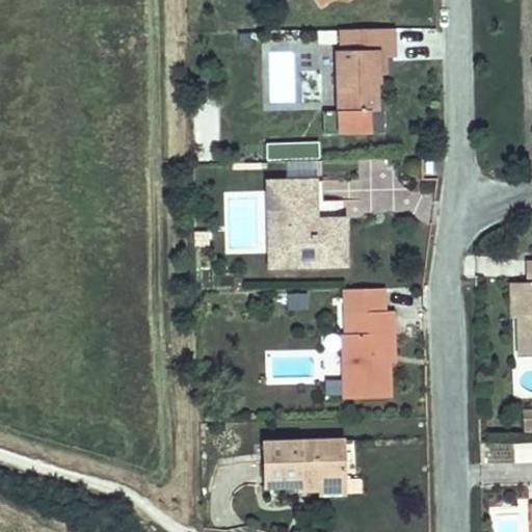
[(393,28),(375,29),(340,30),(341,51),(337,51),(338,111),(377,110),(376,84),(379,84),(378,73),(378,57),(384,57),(394,57),(393,28)]
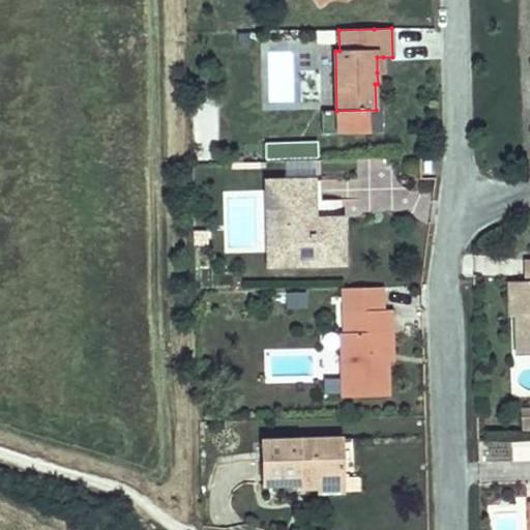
[(367,133),(366,111),(336,111),(321,112),(322,134),(367,133)]
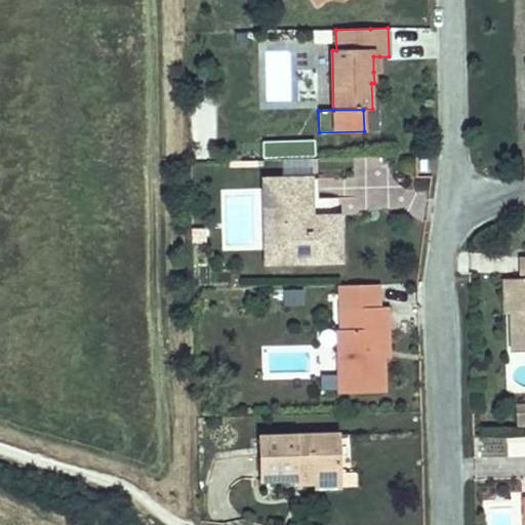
[(354,205),(372,205),(372,157),(353,157),(354,205)]
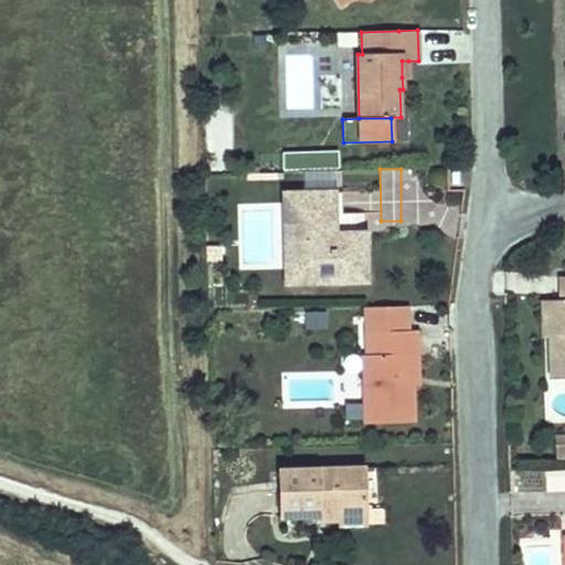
[(305,188),(333,188),(333,173),(305,173),(305,188)]
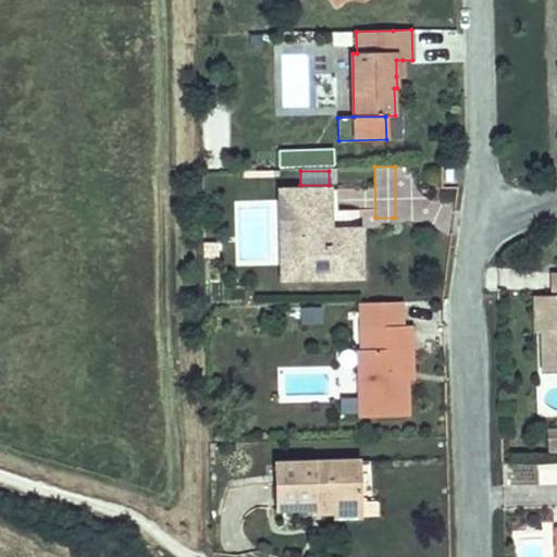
[(361,252),(360,230),(336,230),(337,234),(330,234),(323,231),(323,224),(327,224),(326,189),(281,190),(283,279),(349,277),(348,252),(361,252)]
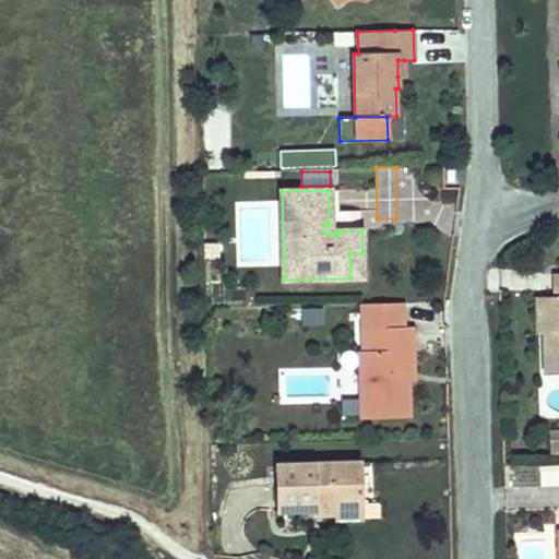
[(219,260),(219,244),(205,244),(205,259),(219,260)]
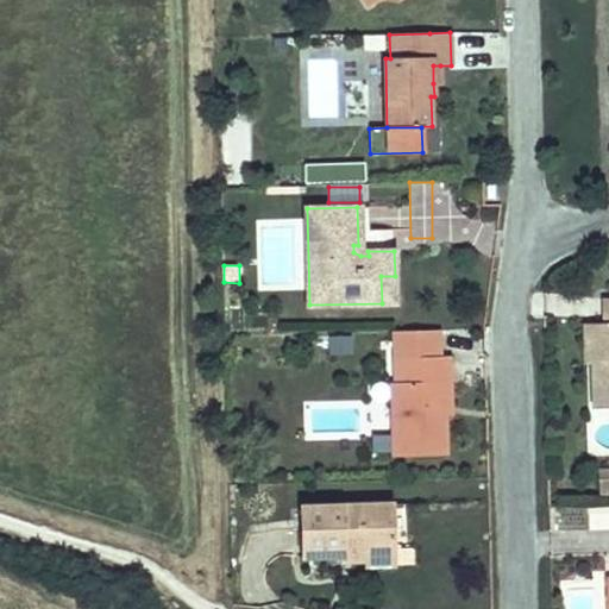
[(395,302),(395,276),(381,276),(382,303),(395,302)]
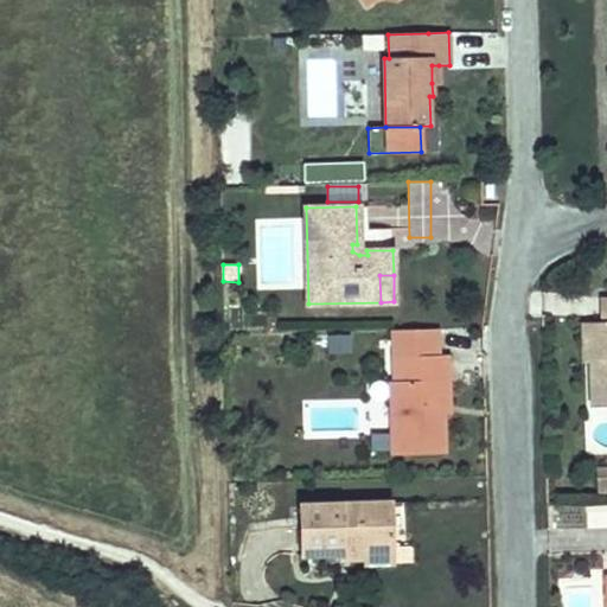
[(302,291),(280,292),(281,311),(304,311),(302,291)]
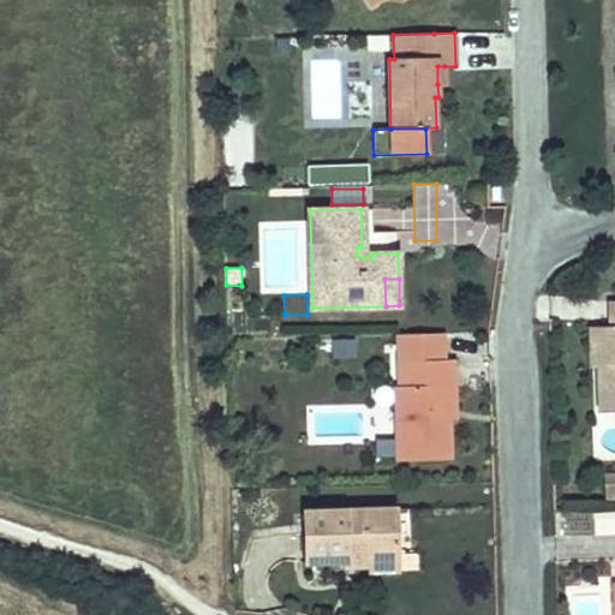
[(614,412),(614,302),(609,303),(610,327),(597,327),(598,368),(599,413),(614,412)]
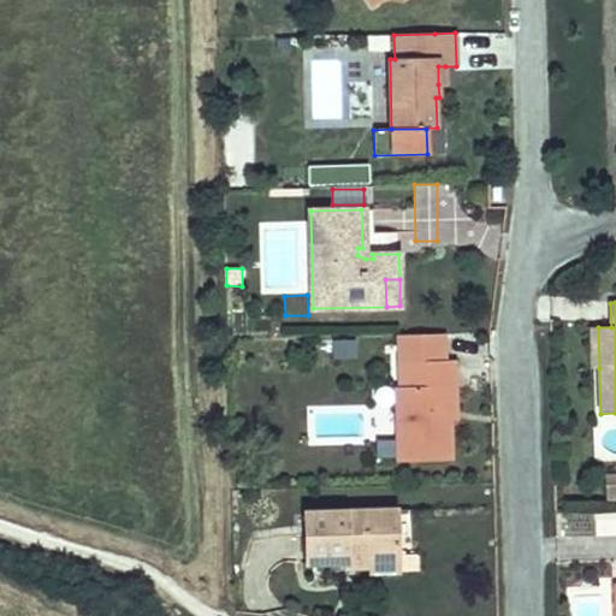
[(599,368),(598,327),(588,329),(590,368),(599,368)]
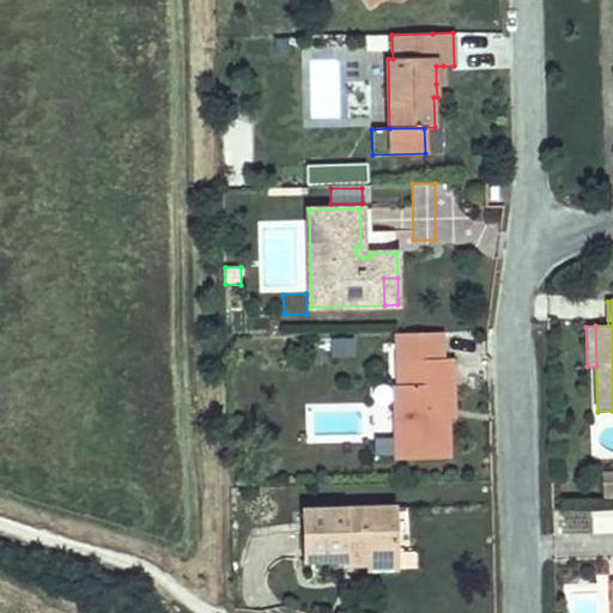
[(444,358),(443,332),(396,333),(398,359),(444,358)]
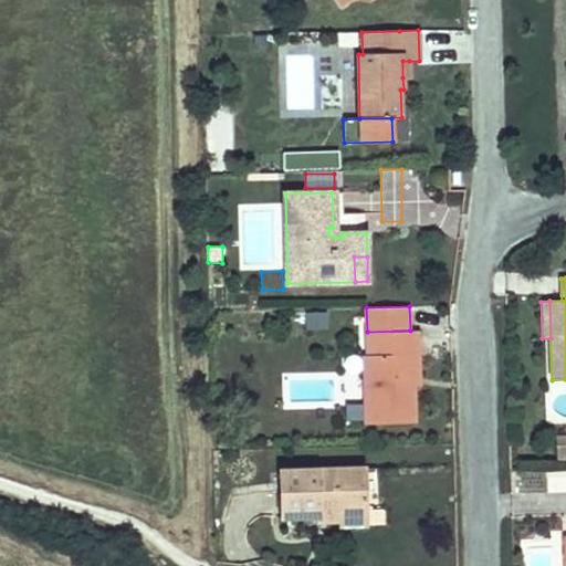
[(413,386),(412,355),(419,355),(419,331),(410,331),(367,332),(367,355),(365,355),(365,365),(366,389),(366,425),(415,422),(413,386)]
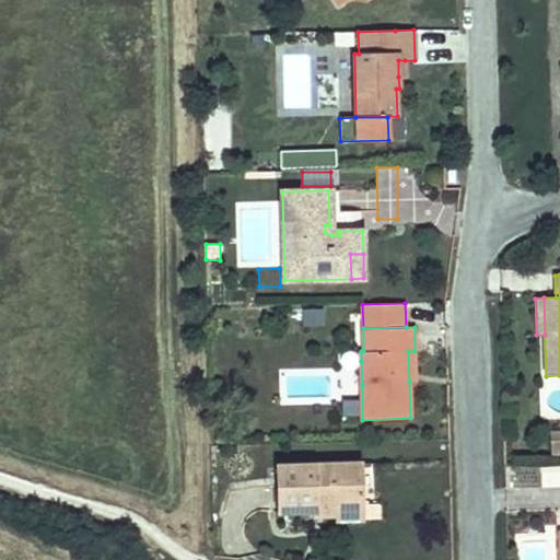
[(362,385),(361,361),(345,361),(345,385),(362,385)]
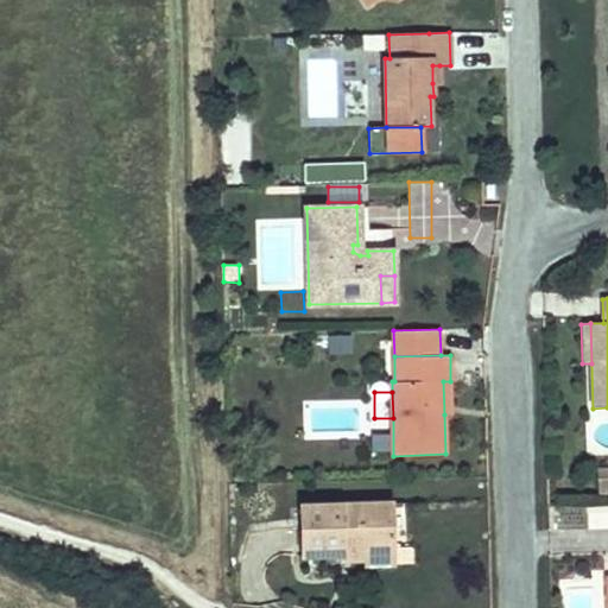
[(393,564),(391,502),(302,506),(304,556),(344,555),(344,550),(355,550),(355,561),(366,559),(367,565),(393,564)]
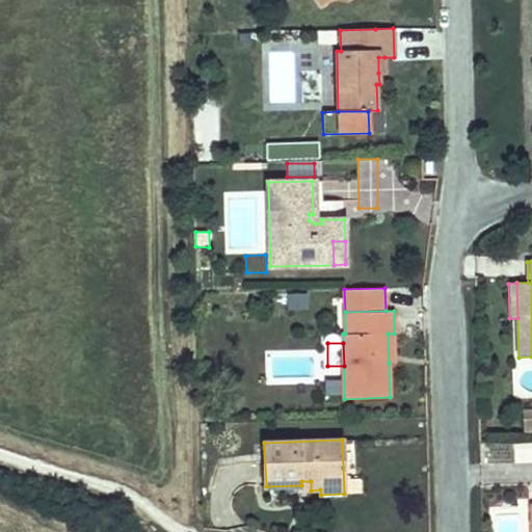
[(311,490),(311,481),(301,481),(301,490),(311,490)]
